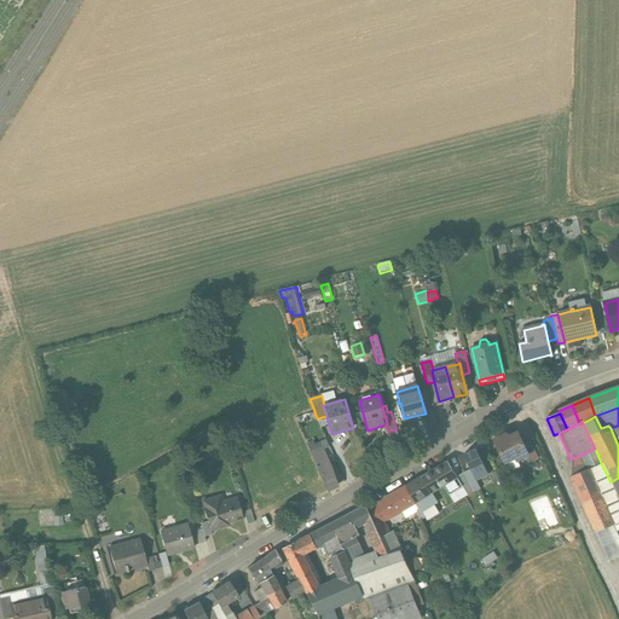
[(505,434),(493,440),(501,455),(505,463),(516,458),(518,461),(527,456),(528,456),(522,443),(516,433),(510,435),(505,434)]
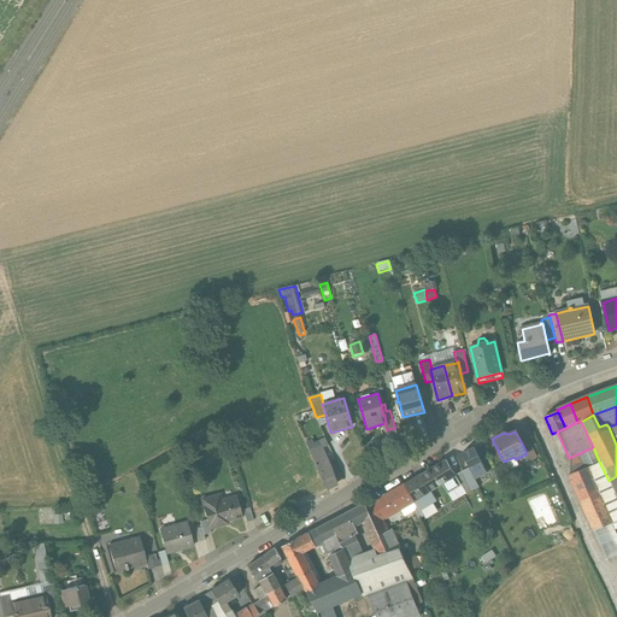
[(521,441),(527,454),(526,454),(529,462),(536,458),(527,438),(521,441)]
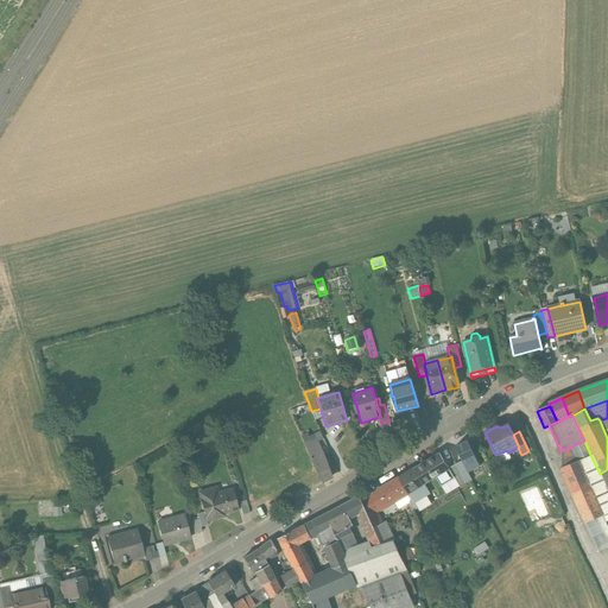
[(591,457),(584,441),(569,448),(576,462),(578,461),(578,462),(591,457)]
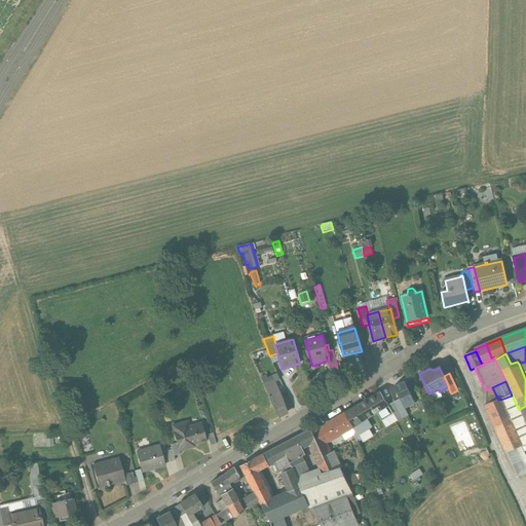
[(404,382),(393,386),(405,409),(415,404),(404,382)]
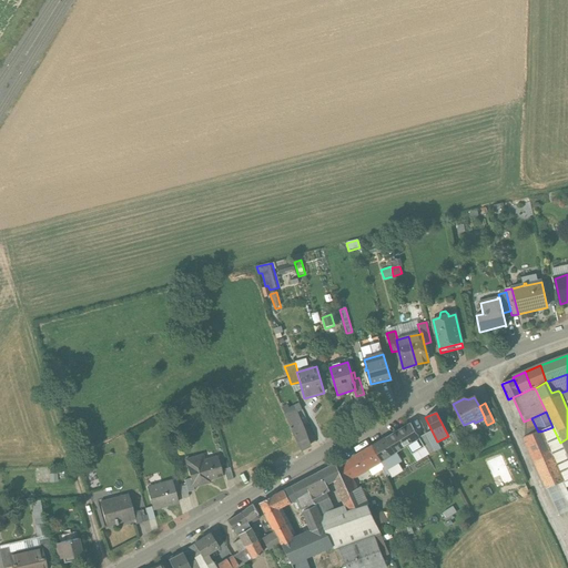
[(295,437),(302,449),(310,446),(305,432),(297,415),(287,421),(290,426),(291,425),(295,437)]
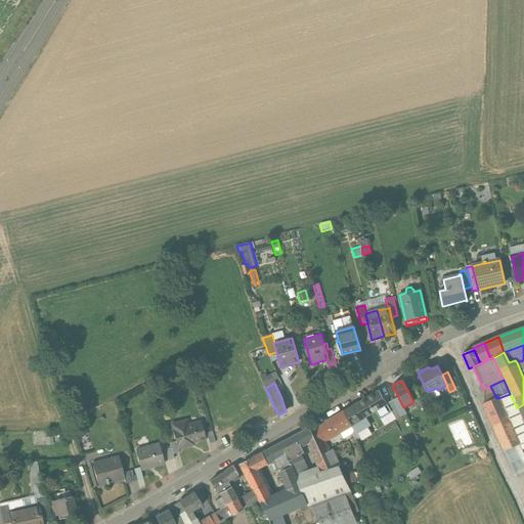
[(428,392),(424,385),(419,388),(424,399),(430,396),(428,392)]
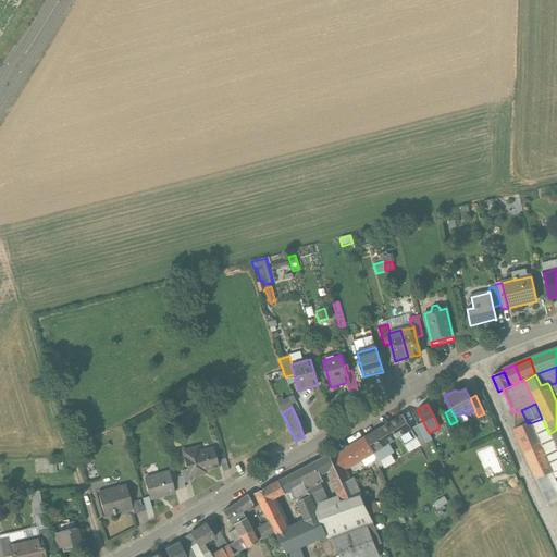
[(521,410),(514,413),(514,429),(528,423),(521,410)]
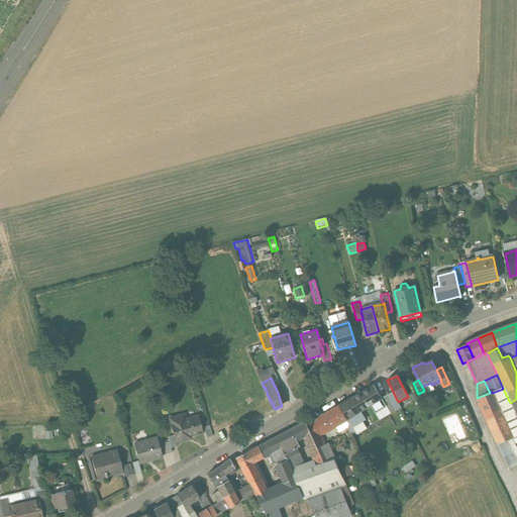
[(374,386),(363,392),(370,406),(375,414),(386,407),(382,399),(381,399),(374,386)]
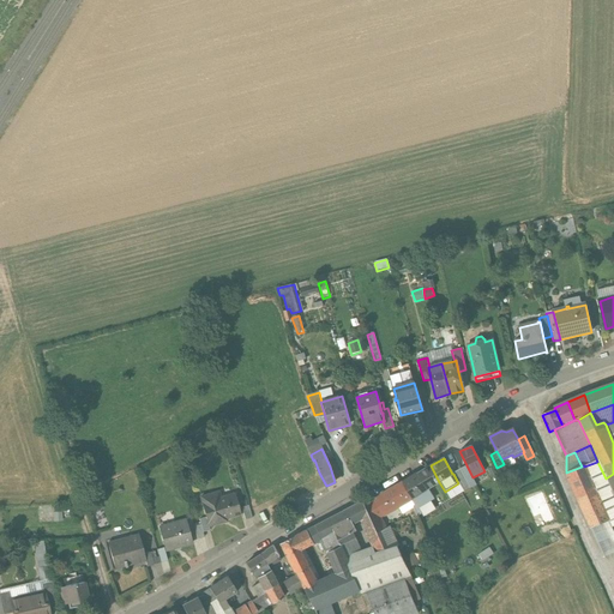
[(613,474),(606,479),(597,462),(584,467),(609,522),(613,519),(613,474)]
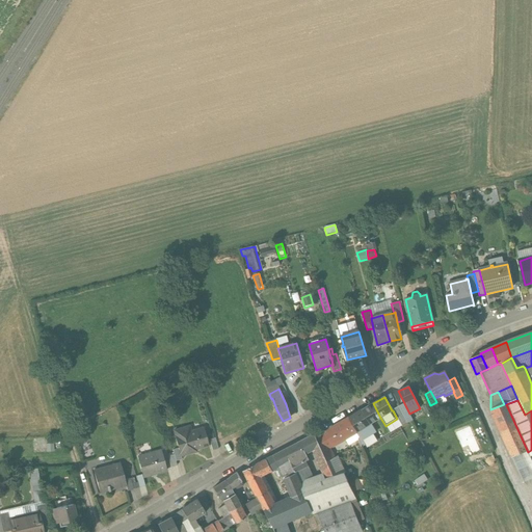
[(370,424),(380,418),(373,403),(362,410),(349,419),(357,431),(355,432),(360,440),(361,440),(362,441),(375,432),(370,424)]
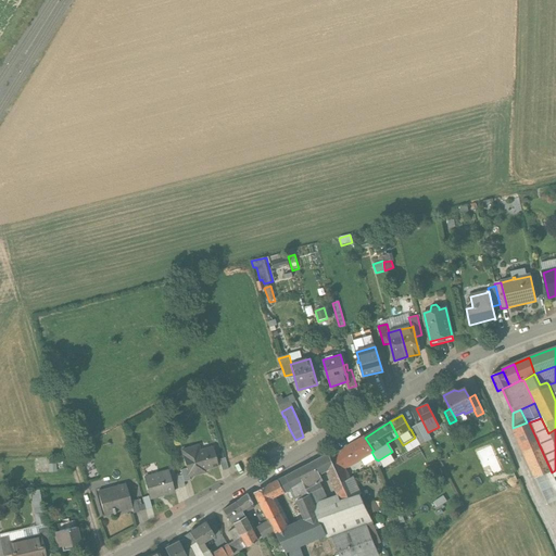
[(535,479),(552,472),(529,422),(529,421),(527,422),(513,428),(535,479)]
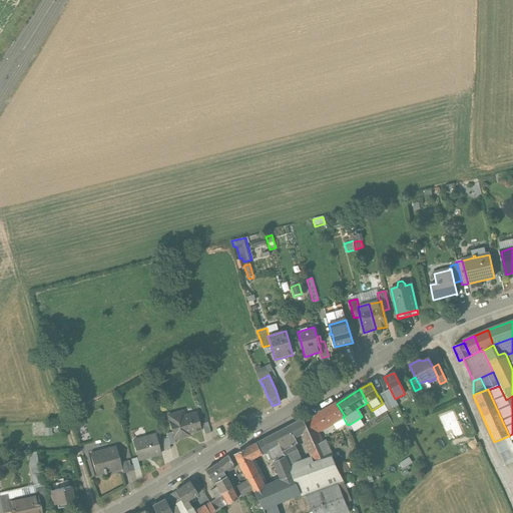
[(385,392),(379,396),(383,404),(388,411),(393,408),(385,392)]
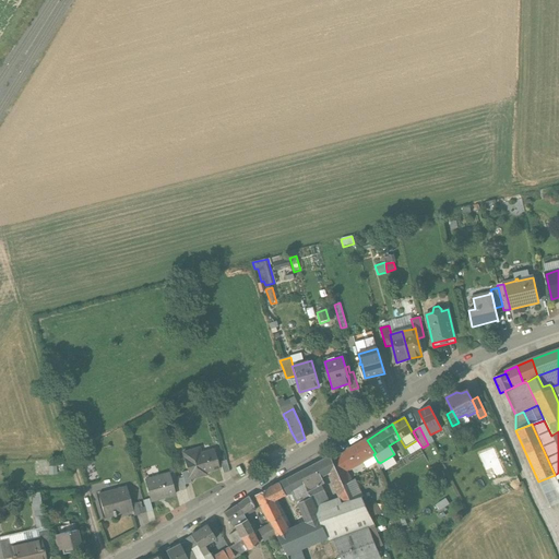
[(376,453),(367,440),(343,454),(344,456),(351,467),(373,454),(376,453)]
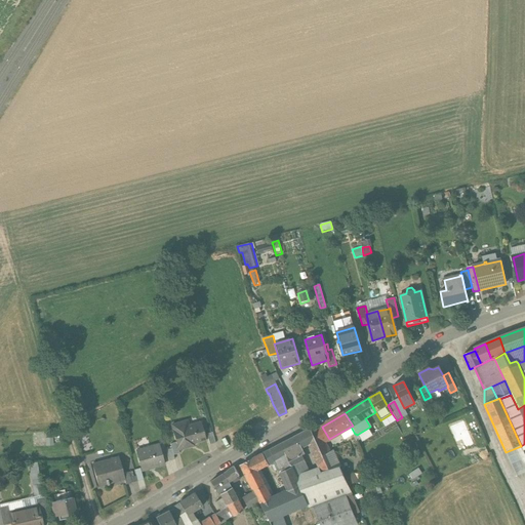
[(182,422),(171,426),(176,443),(178,450),(189,447),(189,445),(205,440),(201,422),(184,428),(182,422)]
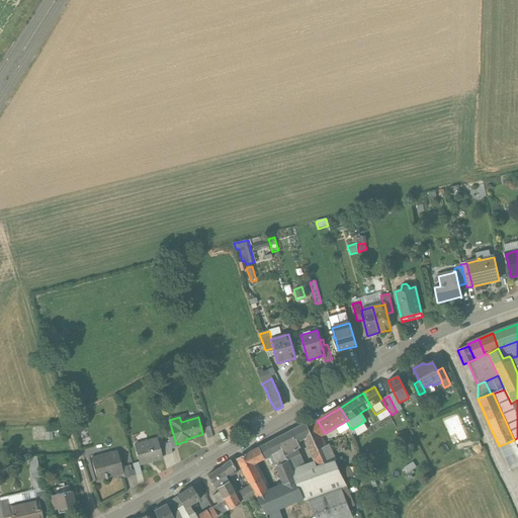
[(307,423),(292,430),(297,442),(305,438),(317,468),(326,464),(319,450),(313,437),(309,428),(307,423)]
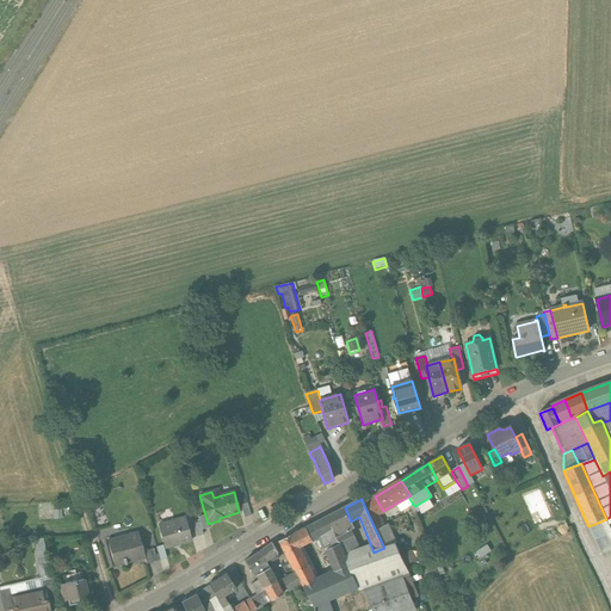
[(383,511),(376,499),(364,505),(369,516),(376,531),(386,526),(380,514),(383,511)]
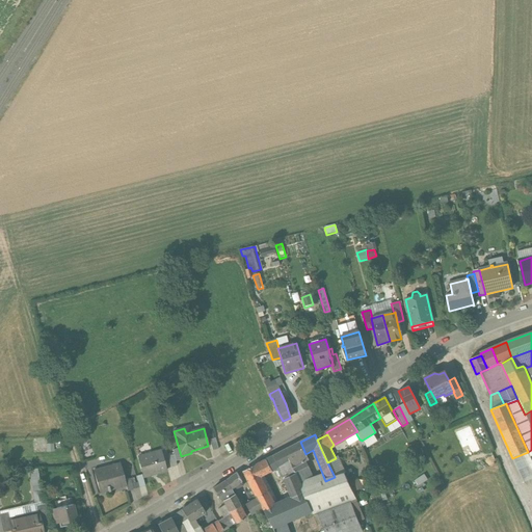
[(218,450),(215,439),(210,440),(213,451),(218,450)]
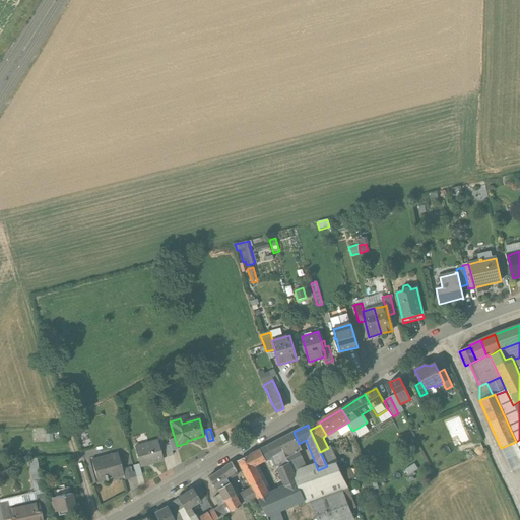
[(297,445),(299,444),(294,432),(268,445),(273,457),(275,456),(283,452),(297,445)]
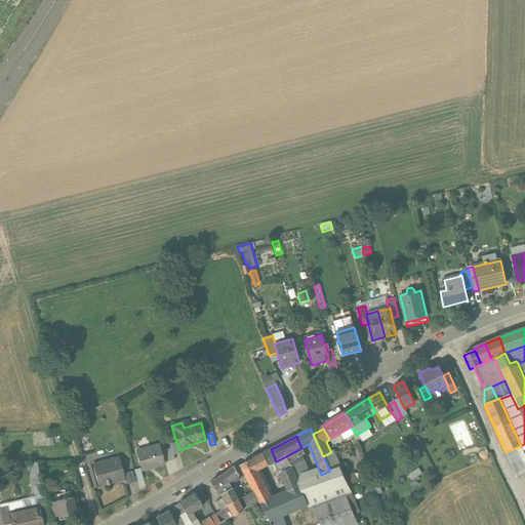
[(179,454),(178,450),(176,443),(170,444),(171,449),(173,455),(179,454)]
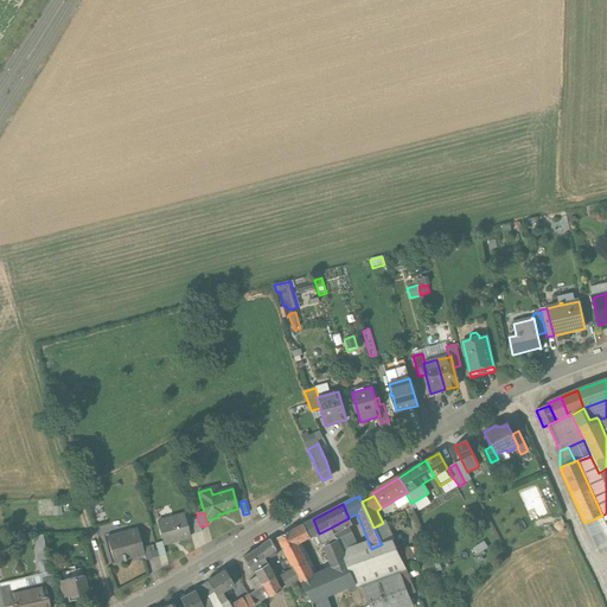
[(158,522),(164,545),(190,538),(184,515),(158,522)]
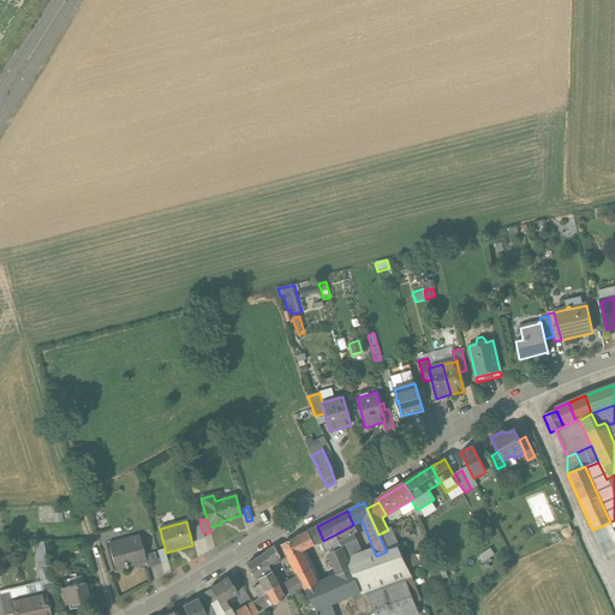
[(614,532),(610,523),(592,530),(603,555),(614,549),(614,532)]
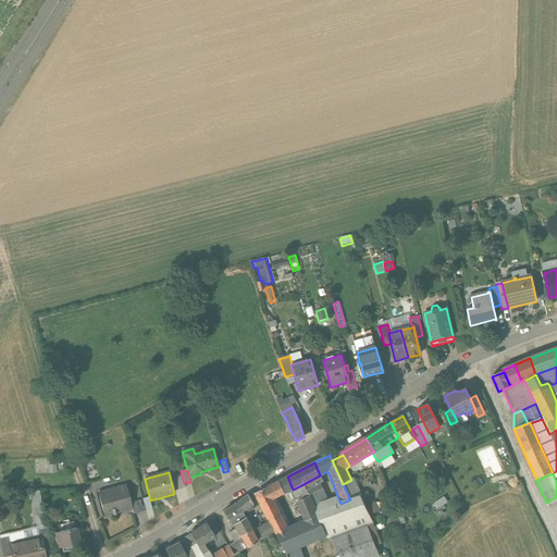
[(184,483),(182,477),(176,478),(180,490),(185,487),(184,483)]
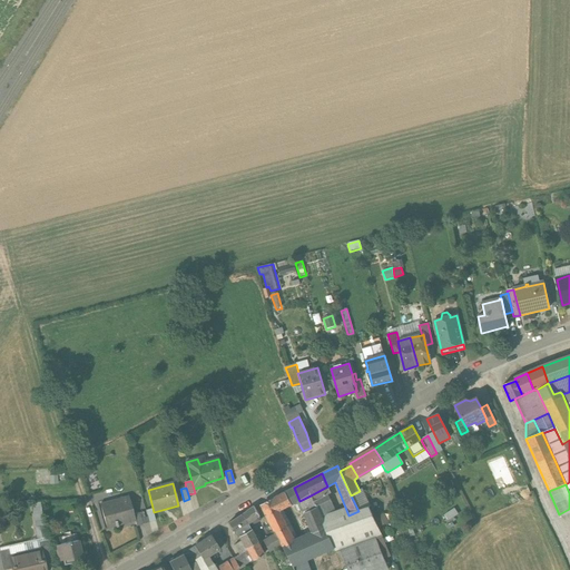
[(292,505),(300,501),(294,488),(285,493),(292,505)]
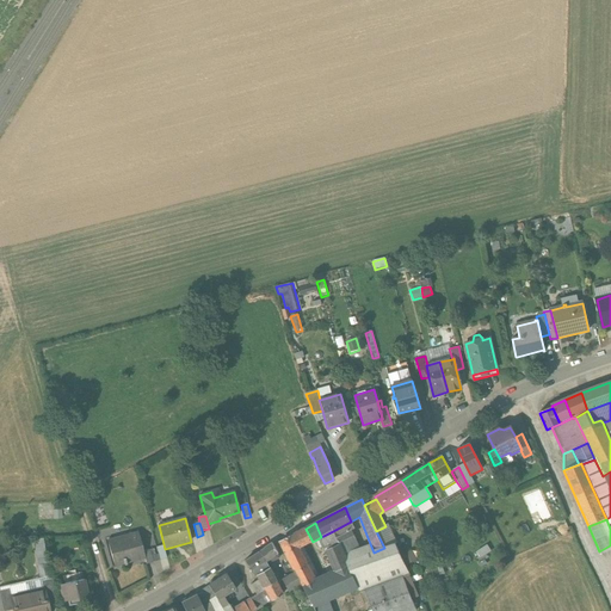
[(333,531),(346,562),(362,556),(349,523),(333,531)]
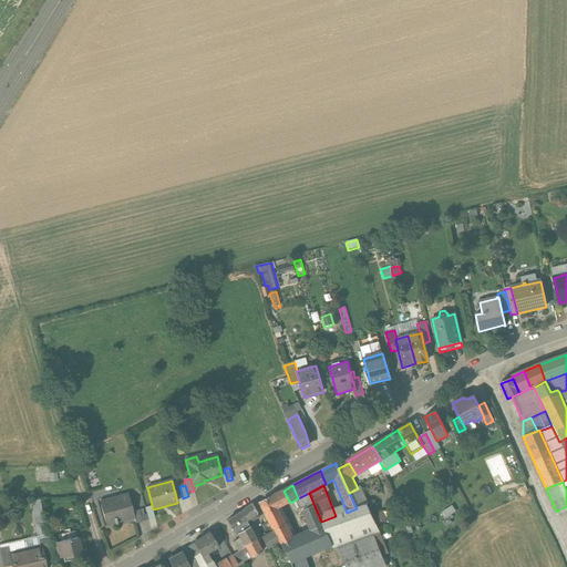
[(360,487),(358,488),(349,493),(357,508),(368,505),(360,487)]
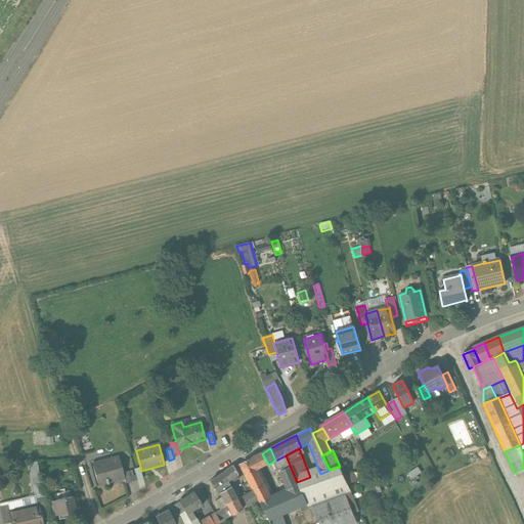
[(257,470),(268,465),(262,453),(252,459),(257,470)]
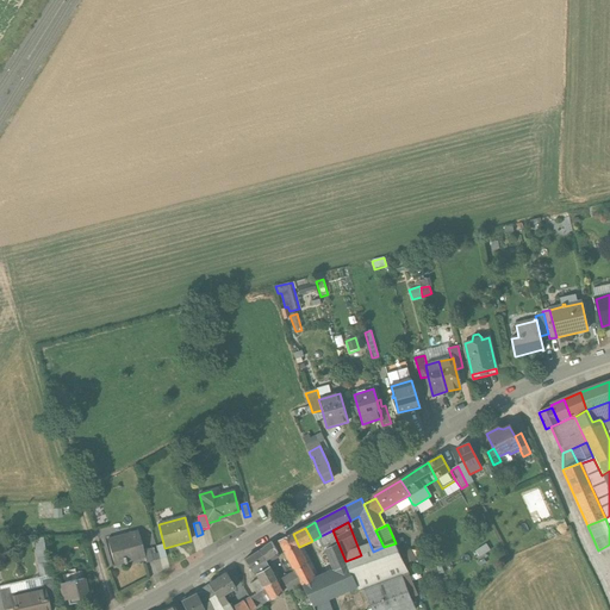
[(356,585),(346,561),(332,530),(323,535),(328,545),(322,548),(336,572),(319,579),(328,598),(356,585)]
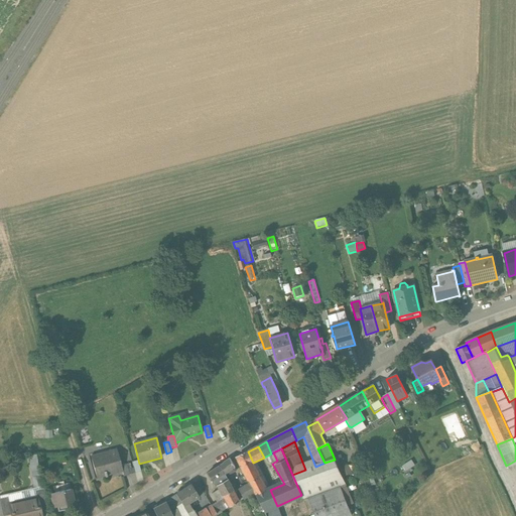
[(98,478),(122,471),(121,466),(117,450),(92,458),(98,478)]
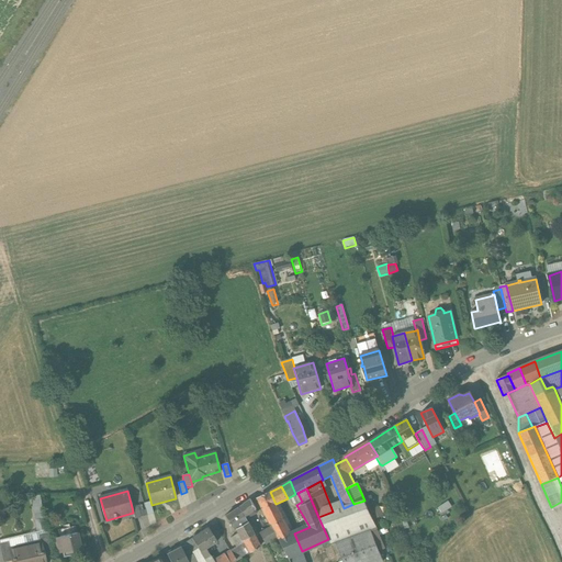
[(292,535),(276,504),(270,492),(258,498),(271,524),(273,527),(279,537),(280,540),(284,549),(287,552),(289,557),(302,551),(294,534),(292,535)]
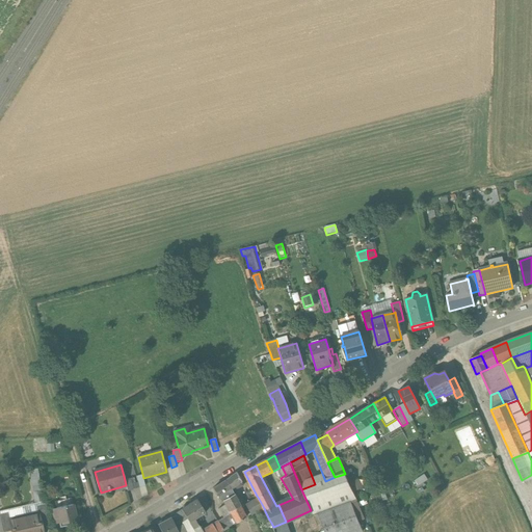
[(31,490),(42,488),(37,470),(27,470),(31,490)]
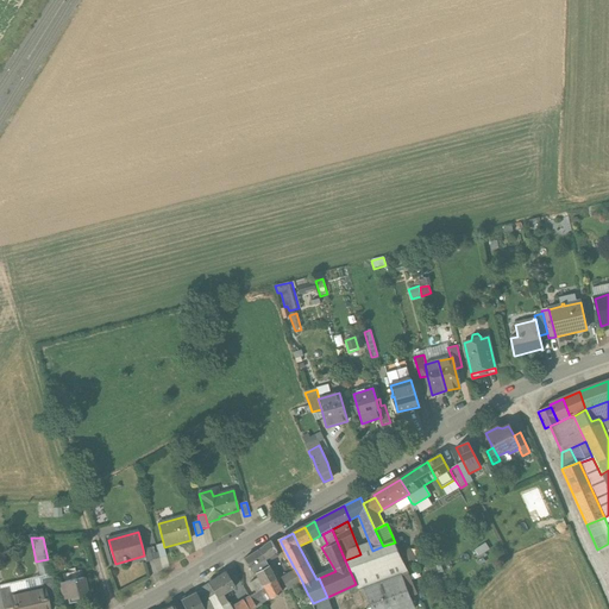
[(277,552),(271,542),(258,551),(264,560),(267,563),(277,558),(276,554),(277,552)]
